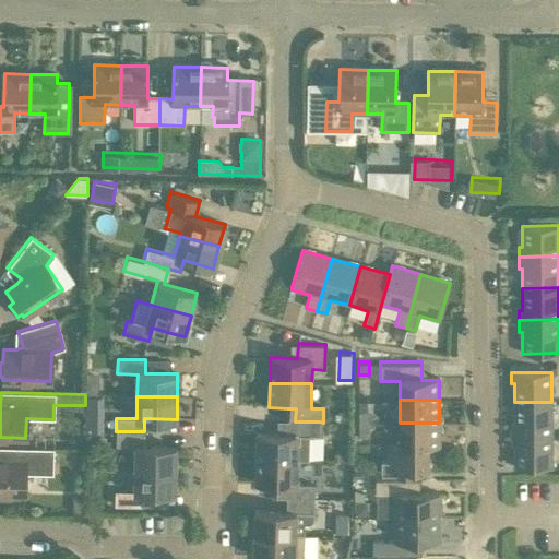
[(511,423),(511,433),(551,433),(551,402),(514,402),(514,423),(511,423)]
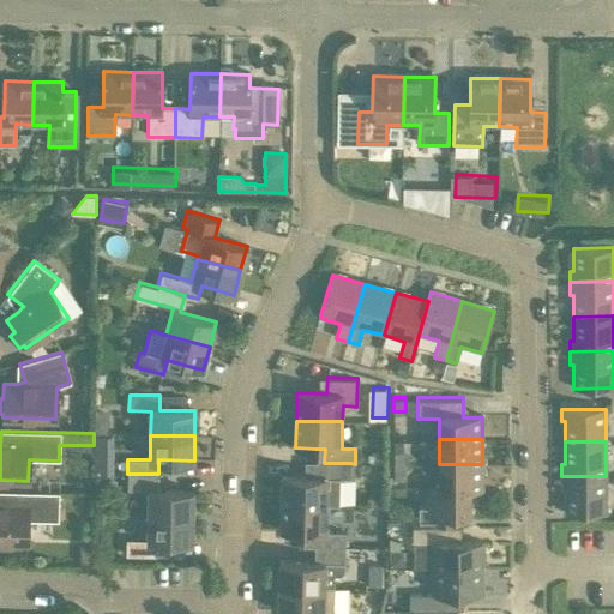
[(393,452),(393,465),(405,464),(405,452),(393,452)]
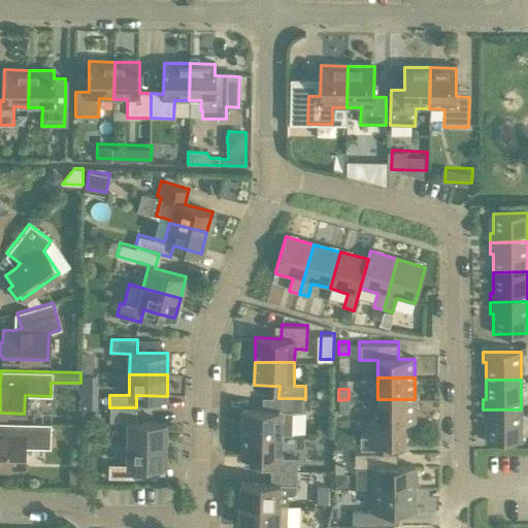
[(278,398),(269,397),(269,410),(243,409),(242,433),(282,434),(291,434),(292,411),(300,411),(301,398),(278,398)]
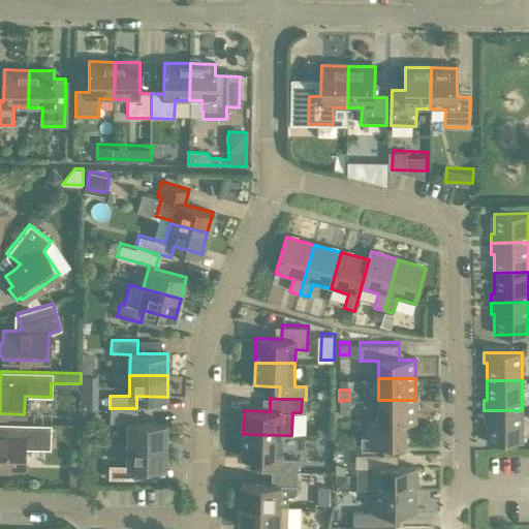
[(349,413),(349,400),(339,401),(339,413),(349,413)]
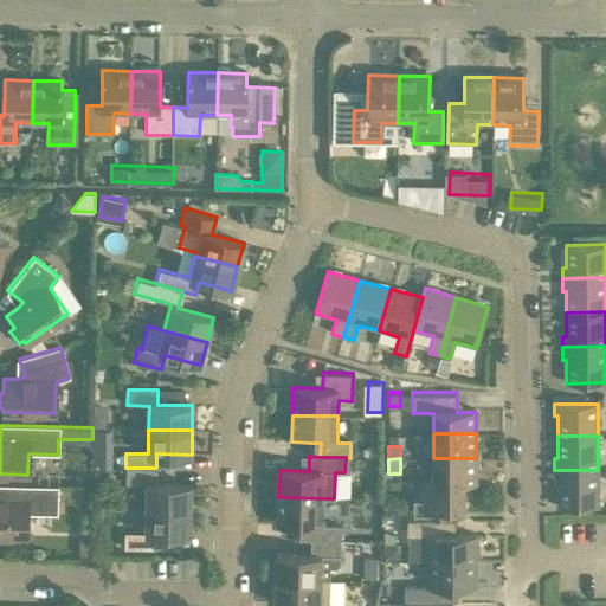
[(433,458),(433,479),(476,479),(476,458),(433,458)]
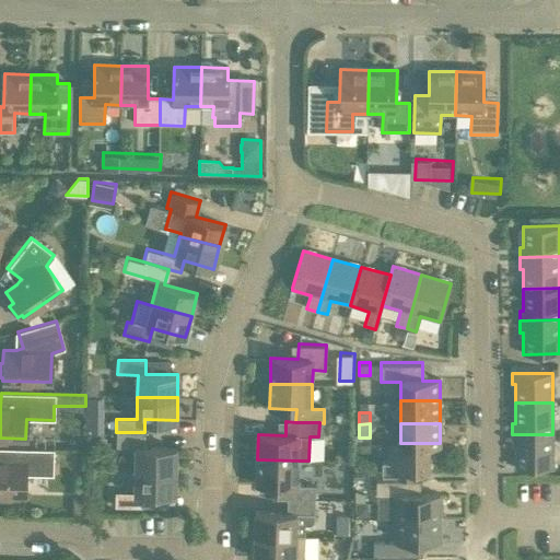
[(116,432),(116,447),(136,448),(136,470),(176,471),(176,447),(144,447),(144,432),(116,432)]
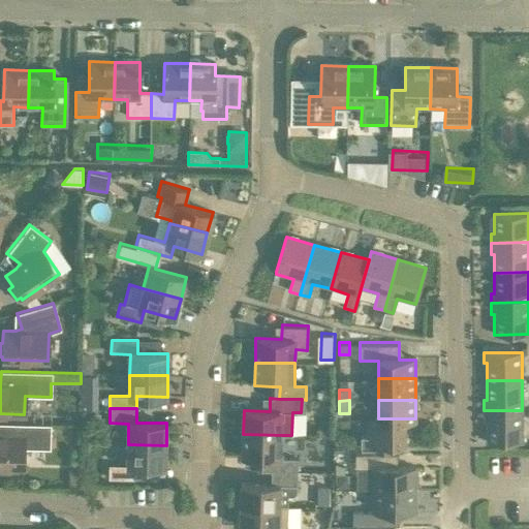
[(484,423),(486,423),(486,441),(521,441),(522,410),(484,410),(484,423)]
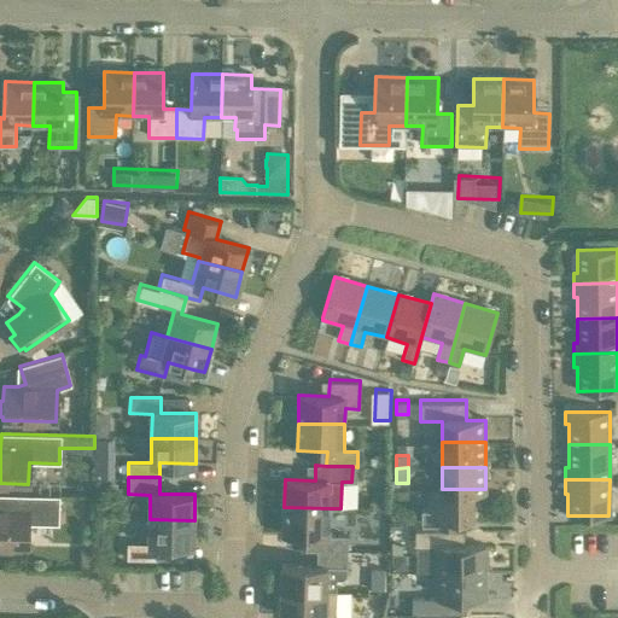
[(485,495),(485,489),(442,489),(442,494),(427,494),(427,512),(419,512),(419,526),(465,526),(465,520),(472,520),(471,495),(485,495)]
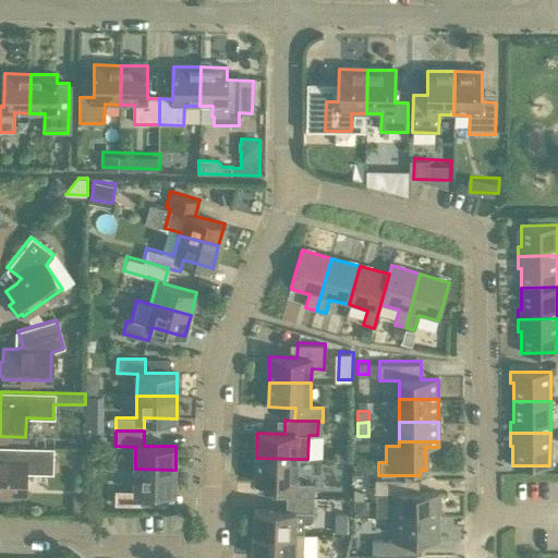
[(0,492),(24,493),(25,473),(52,473),(53,447),(0,446),(0,492)]
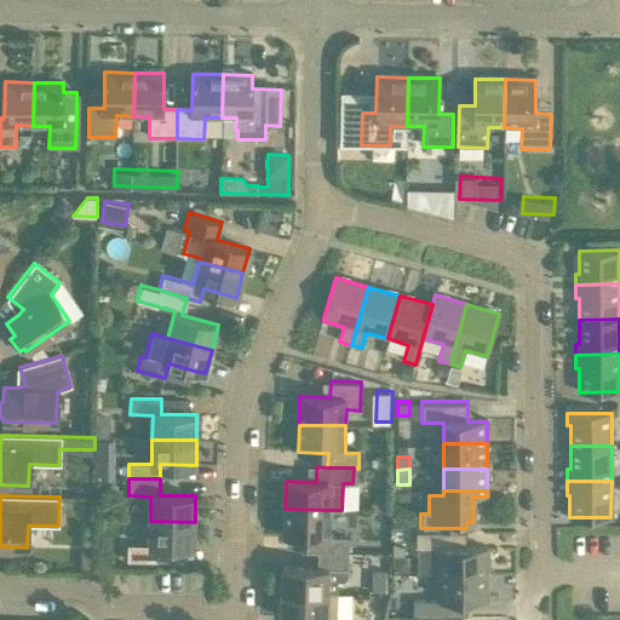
[(314,537),(314,551),(319,551),(349,554),(349,538),(329,537),(331,510),(285,509),(283,535),(314,537)]
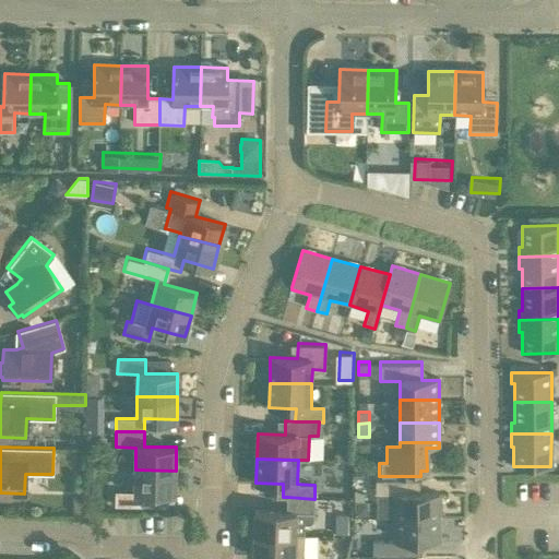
[(143,492),(167,492),(175,494),(176,471),(135,470),(135,492),(115,492),(115,506),(143,507),(143,492)]
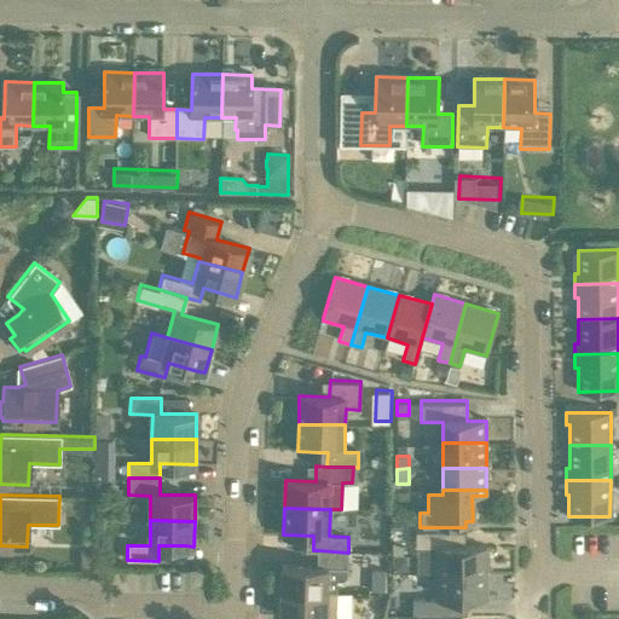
[(486,573),(486,547),(450,547),(450,531),(416,531),(416,547),(435,547),(435,573),(486,573)]
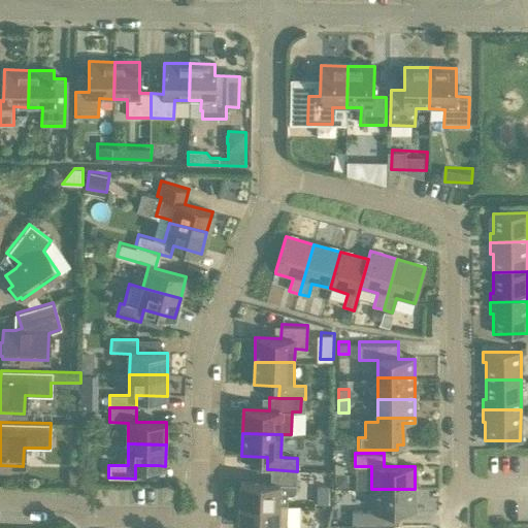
[(241,482),(240,504),(285,504),(285,495),(293,495),(296,491),(297,471),(271,469),(270,483),(241,482)]
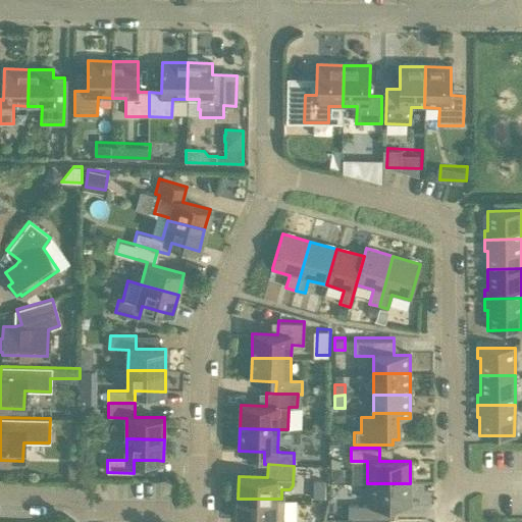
[(356,516),(379,516),(379,506),(410,506),(410,483),(367,483),(367,505),(356,505),(356,516)]
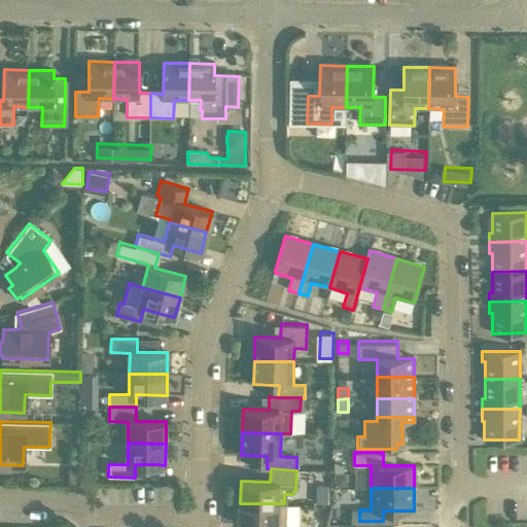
[(269,525),(269,526),(294,526),(294,525),(284,525),(284,503),(240,503),(239,524),(269,525)]
